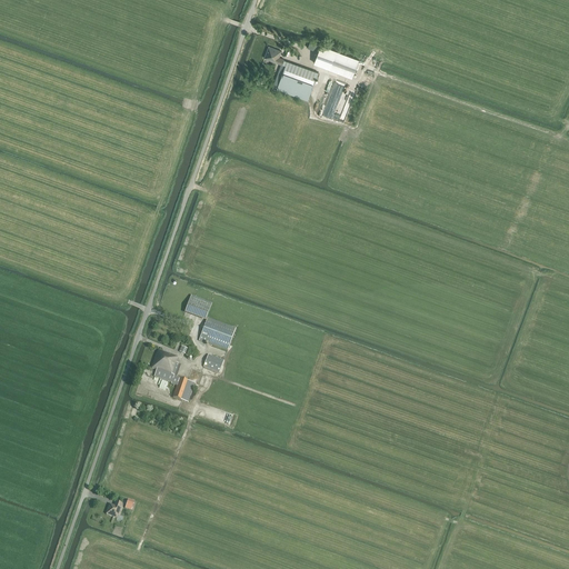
[(313,63),(329,69),(352,78),(360,57),(321,45),(313,63)]
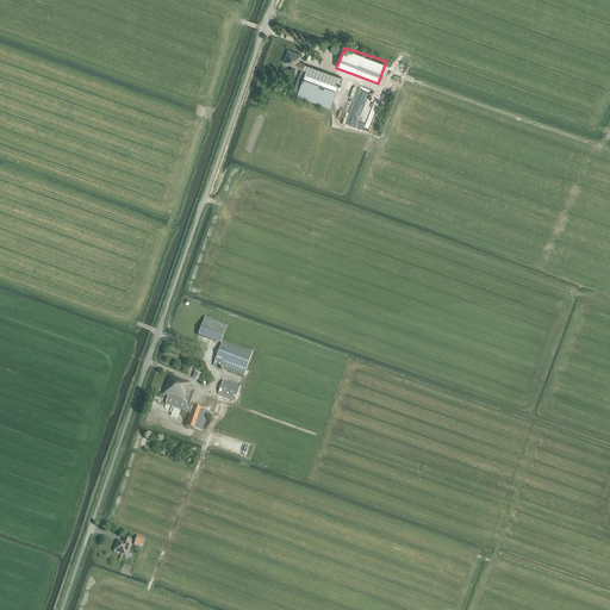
[(304,76),(297,95),(330,107),(341,79),(305,64),(305,63),(299,62),(302,55),(288,50),(284,63),(303,70),(300,75),(304,76)]
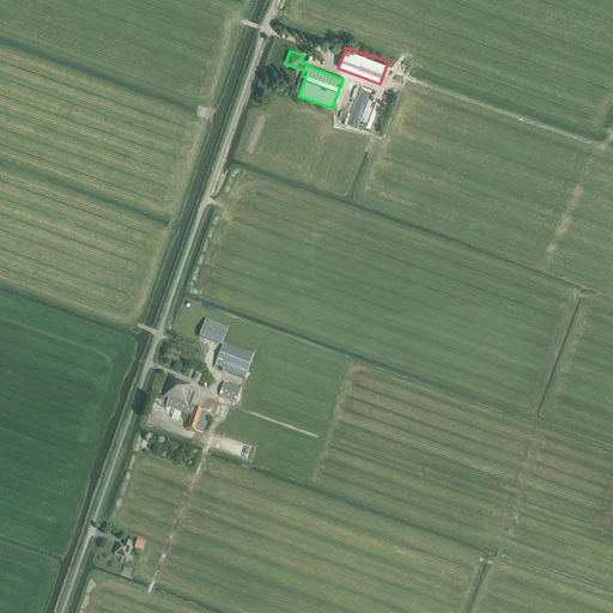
[(199,337),(220,345),(228,327),(206,319),(199,337)]
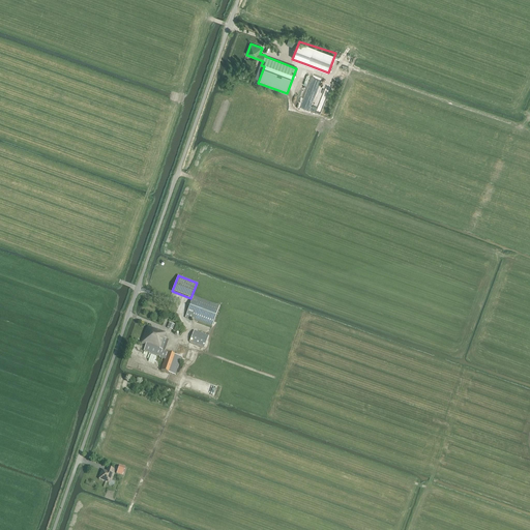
[(192,319),(212,326),(219,306),(194,296),(185,318),(192,320),(192,319)]
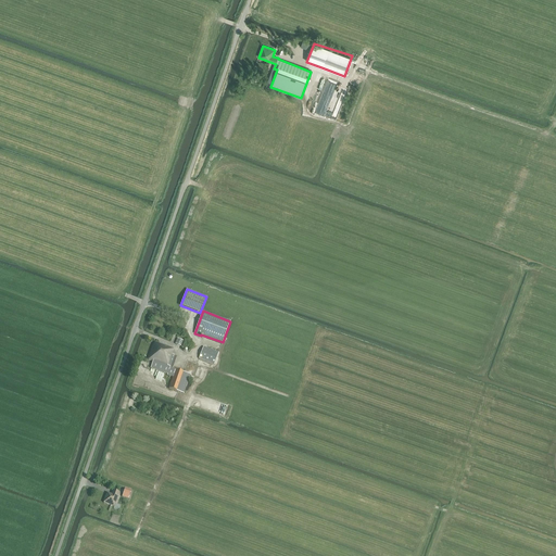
[(167,374),(167,376),(169,376),(168,379),(172,380),(168,389),(184,393),(190,375),(175,369),(173,368),(177,356),(172,354),(174,349),(155,342),(149,359),(153,362),(151,368),(167,374)]
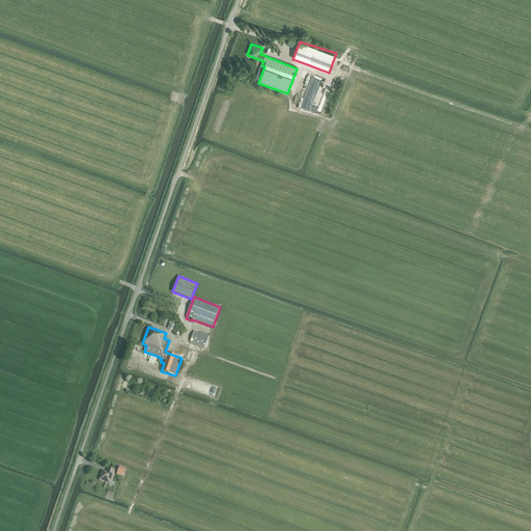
[(190,342),(204,347),(208,337),(194,331),(190,342)]
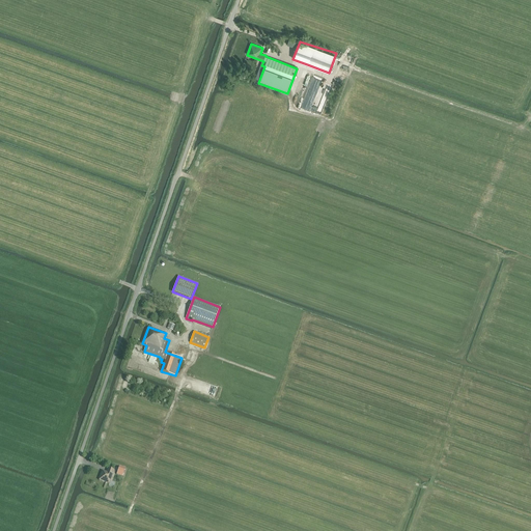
[(99,480),(110,483),(114,471),(108,468),(107,472),(103,471),(99,480)]
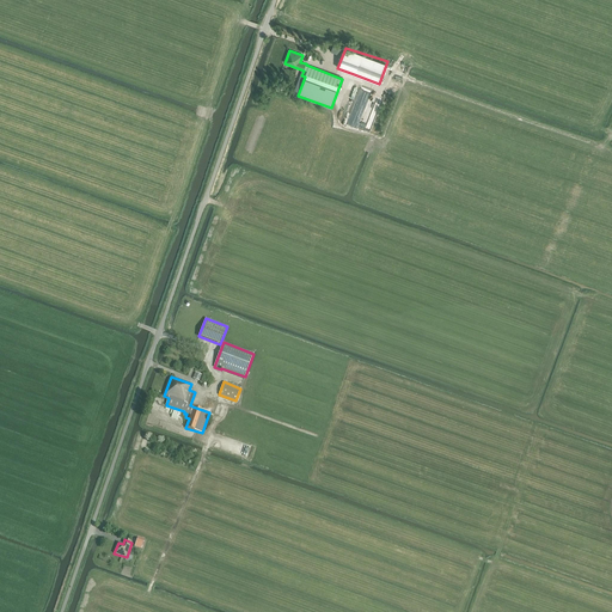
[(133,574),(135,565),(126,562),(123,571),(133,574)]
